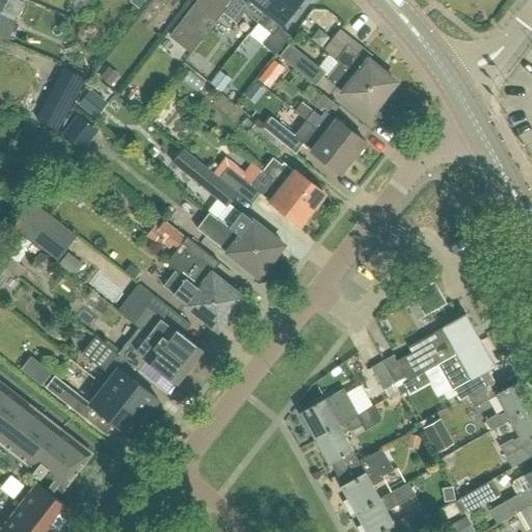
[(16,19),(22,3),(16,0),(0,0),(0,12),(1,15),(2,12),(16,19)]
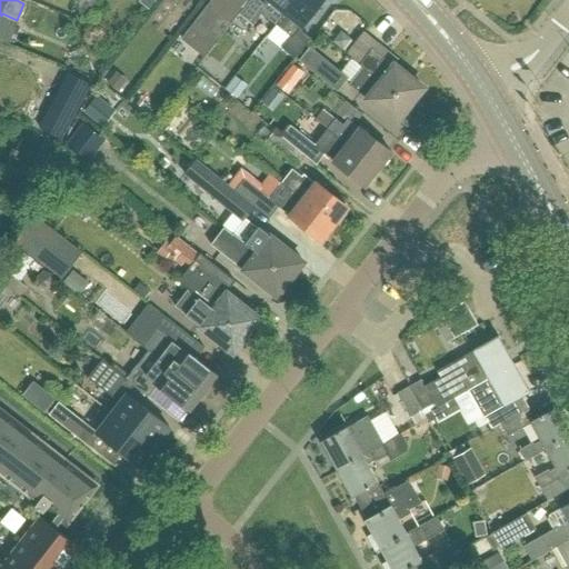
[(76,0),(81,19),(97,0),(76,0)]
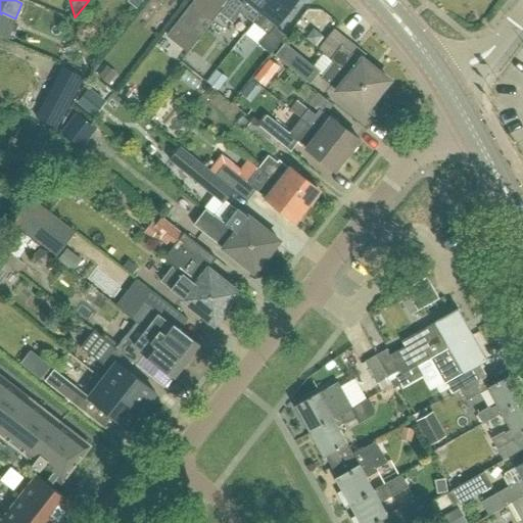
[(192,0),(193,1),(165,37),(188,53),(219,13),(228,1),(226,0),(192,0)]
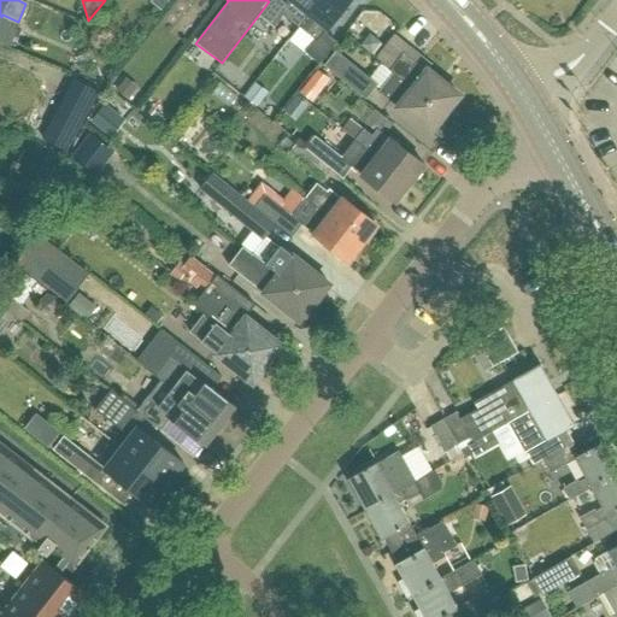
[(269,0),(269,1),(258,16),(274,28),(275,25),(283,15),(298,27),(299,24),(318,0),(291,0),(287,6),(280,0),(269,0)]
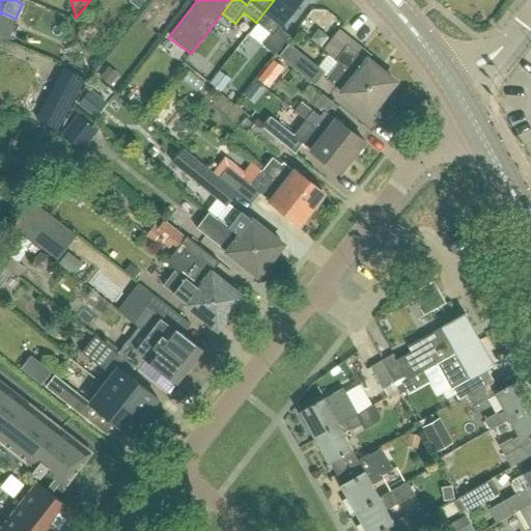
[(274,0),(257,21),(272,32),(270,34),(261,45),(275,55),(289,36),(281,29),(277,27),(280,23),(281,22),(282,23),(300,0),(274,0)]
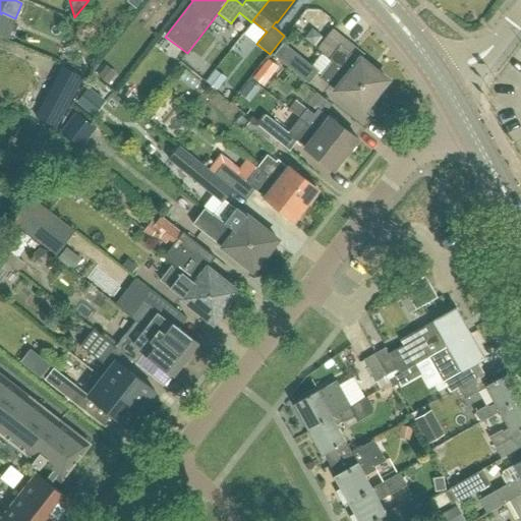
[(0,14),(0,33),(13,37),(18,19),(0,14)]
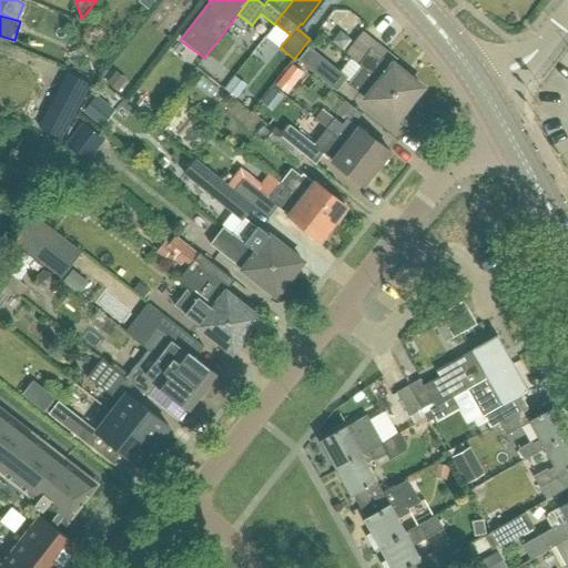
[(337,91),(348,78),(310,47),(300,60),(337,91)]
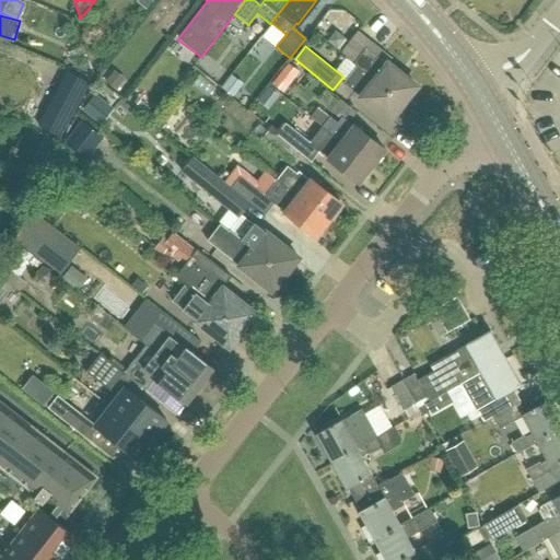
[(365,48),(353,63),(357,66),(365,72),(403,103),(416,85),(387,62),(386,63),(377,57),(365,48)]
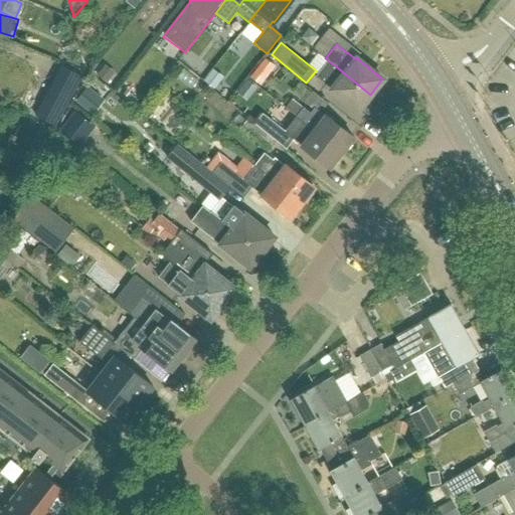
[(328,60),(317,74),(333,87),(332,89),(358,110),(370,95),(336,66),(328,60)]
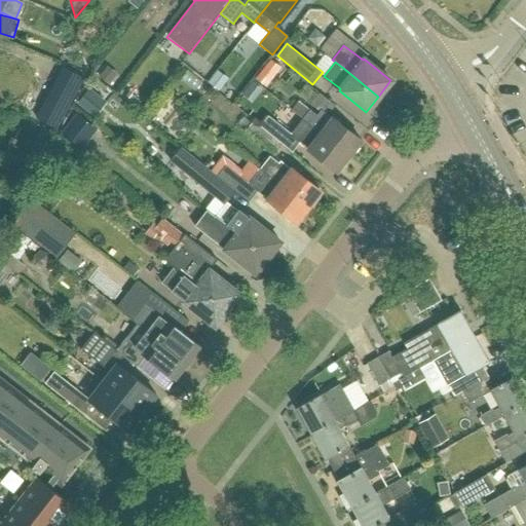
[(82,77),(64,68),(37,118),(57,128),(82,77)]
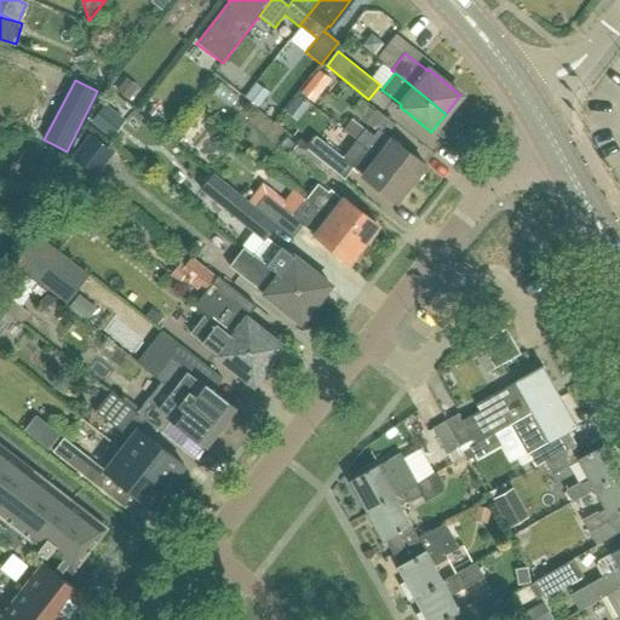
[(245,97),(257,107),(264,96),(253,86),(245,97)]
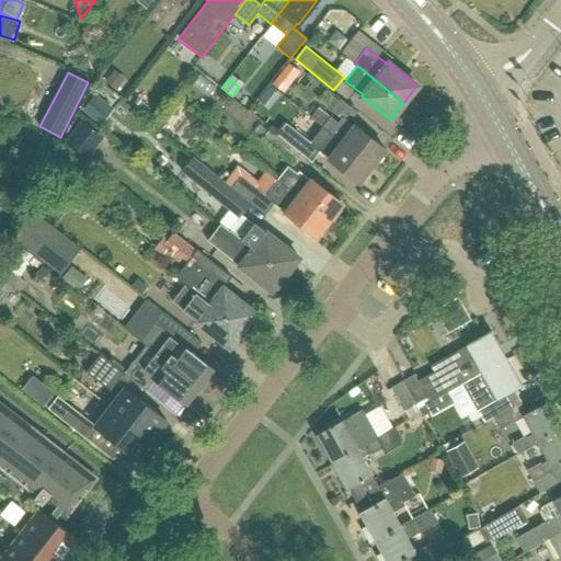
[(109,107),(95,96),(83,111),(96,122),(109,107)]
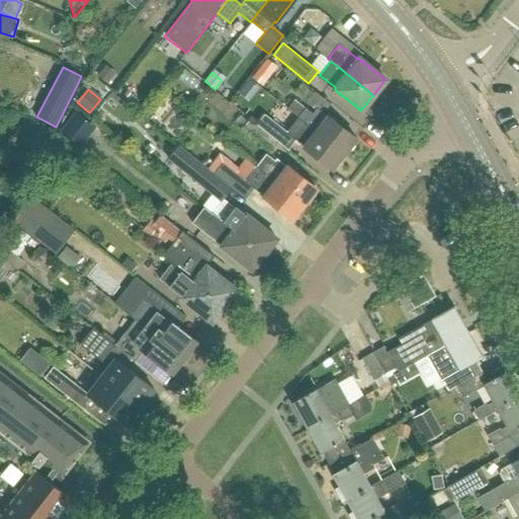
[(305,103),(315,110),(317,108),(322,114),(329,105),(313,93),(305,103)]
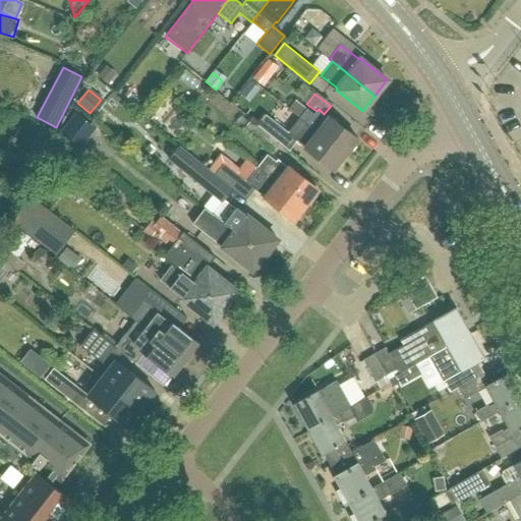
[(307,124),(345,154),(357,137),(330,116),(329,118),(324,114),(319,109),(316,111),(314,114),(296,100),(289,108),(300,116),(299,118),(307,124)]
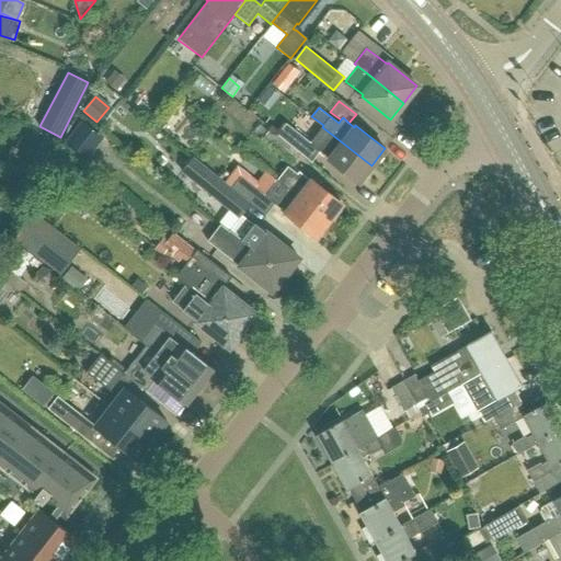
[(92,158),(107,136),(88,122),(72,144),(92,158)]
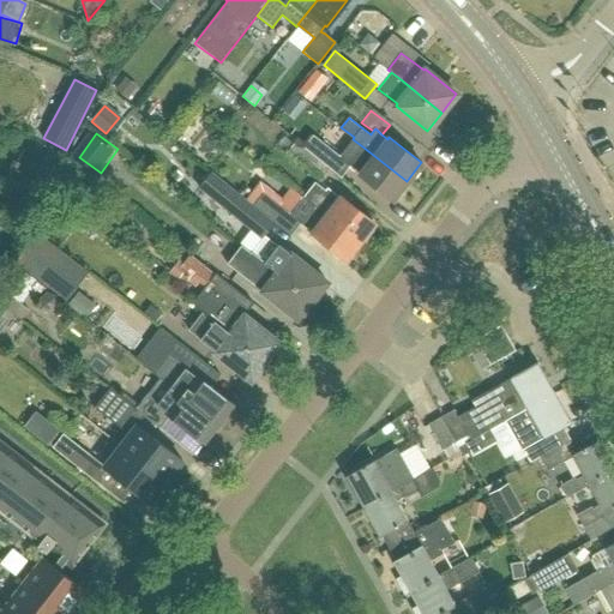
[(407,181),(362,146),(353,139),(339,157),(312,136),(304,146),(331,168),(339,175),(349,163),(361,173),(360,174),(392,199),(407,181)]
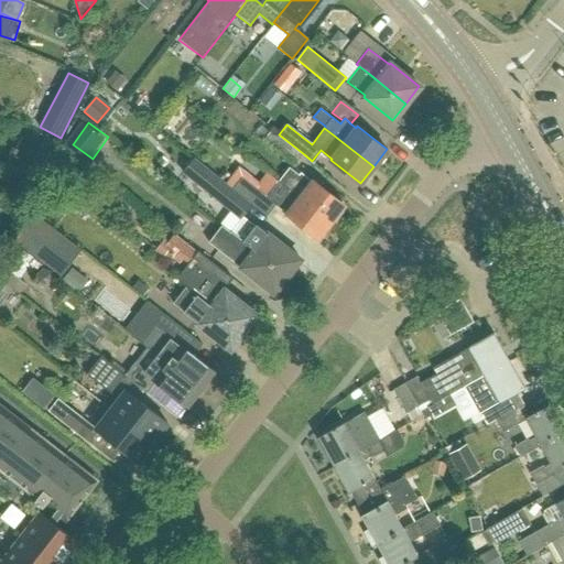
[(296,164),(304,154),(279,134),(272,130),(264,139),(296,164)]
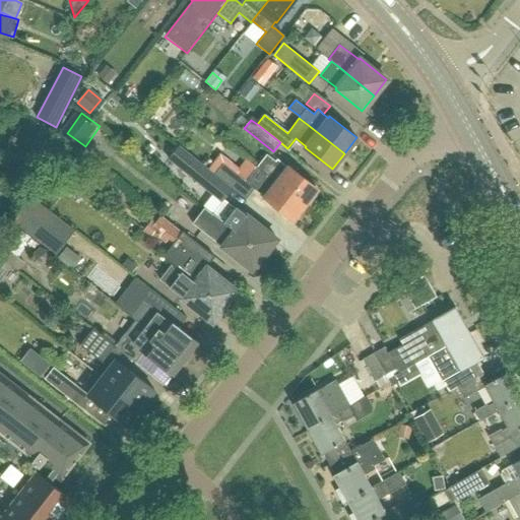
[(104,149),(112,138),(100,129),(90,140),(104,149)]
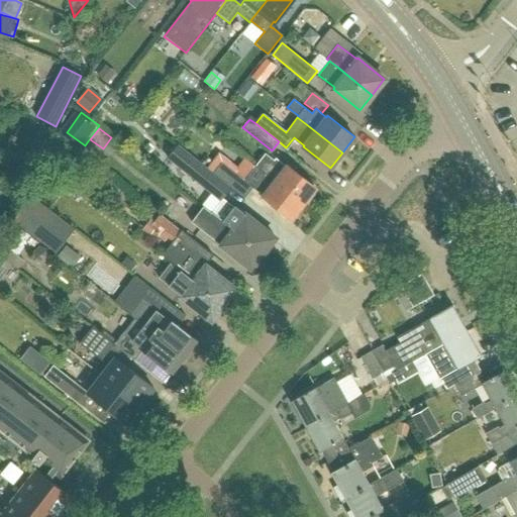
[(203,187),(214,173),(179,144),(168,159),(203,187)]
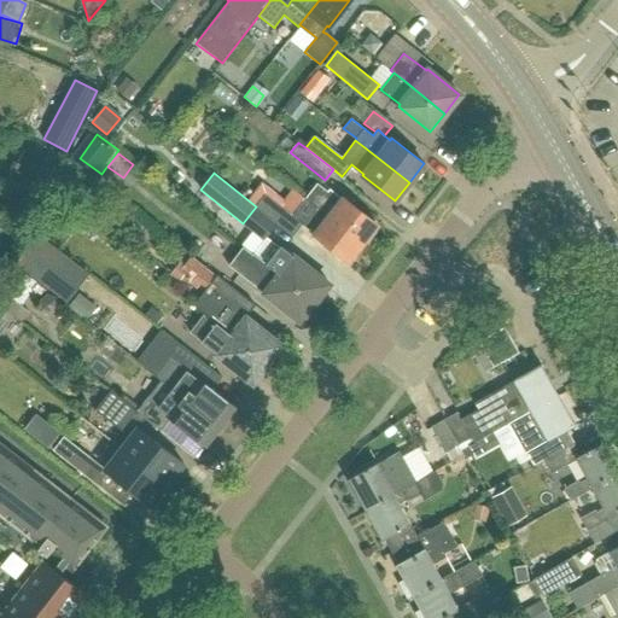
[(316,205),(363,242),(377,223),(344,197),(343,199),(330,188),(328,191),(318,182),(307,197),(316,205)]
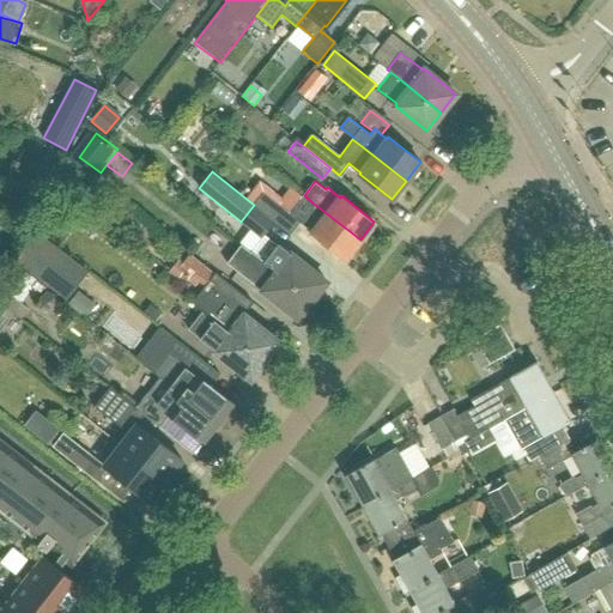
[(263,193),(254,205),(291,235),(301,223),(263,193)]
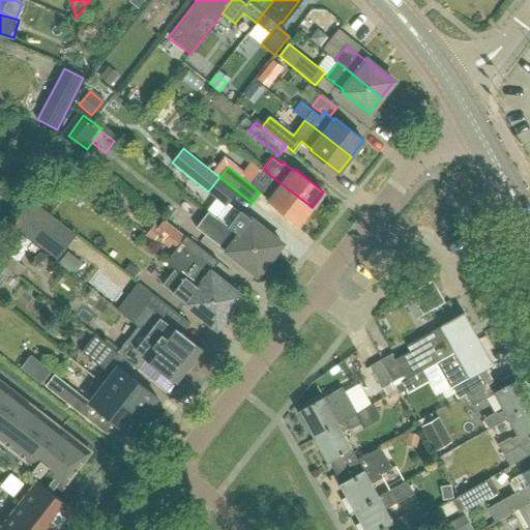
[(271,176),(263,169),(262,169),(251,183),(270,199),(269,201),(298,224),(312,207),(271,176)]
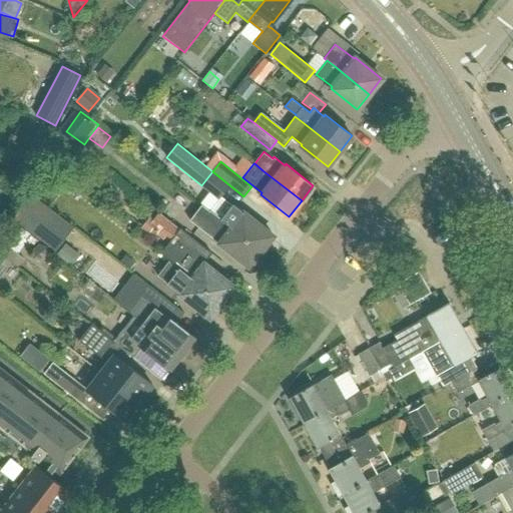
[(56,250),(75,226),(31,192),(12,216),(56,250)]
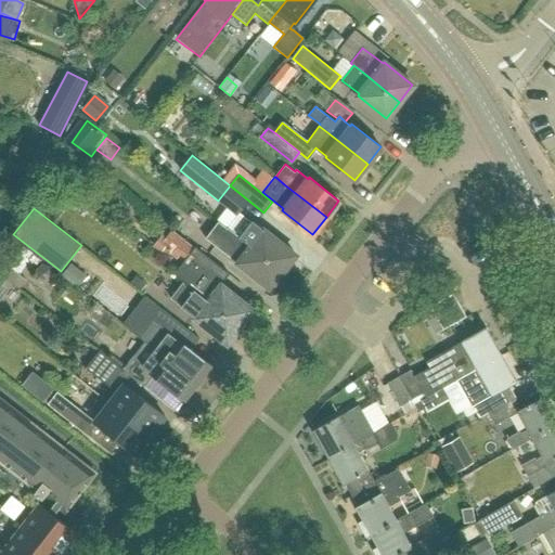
[(241,239),(283,272),(297,255),(263,229),(263,230),(254,222),(254,223),(240,213),(228,228),(241,239)]
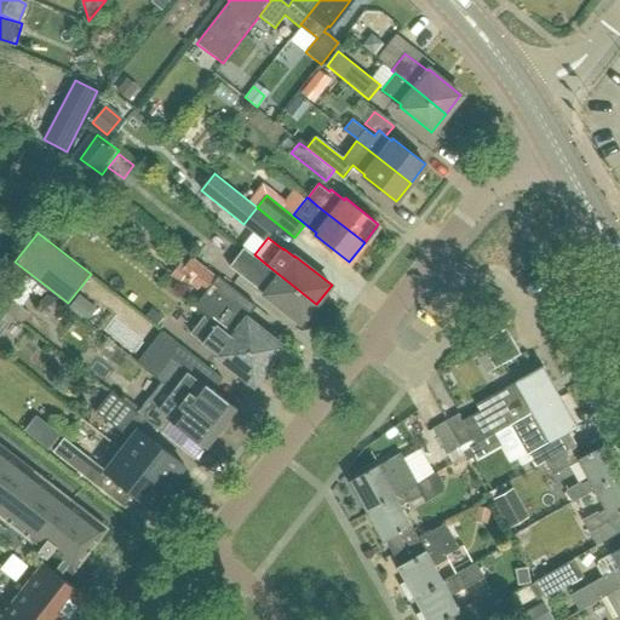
[(316,304),(269,267),(254,254),(248,250),(234,268),(265,293),(302,322),(316,304)]
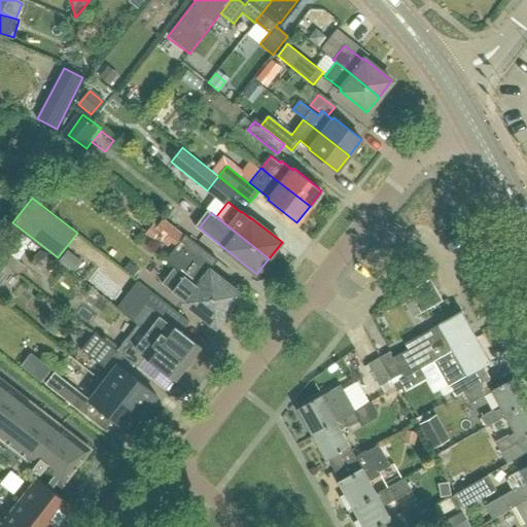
[(0,259),(13,270),(12,270),(19,274),(25,265),(19,260),(34,241),(14,225),(0,243),(0,259)]
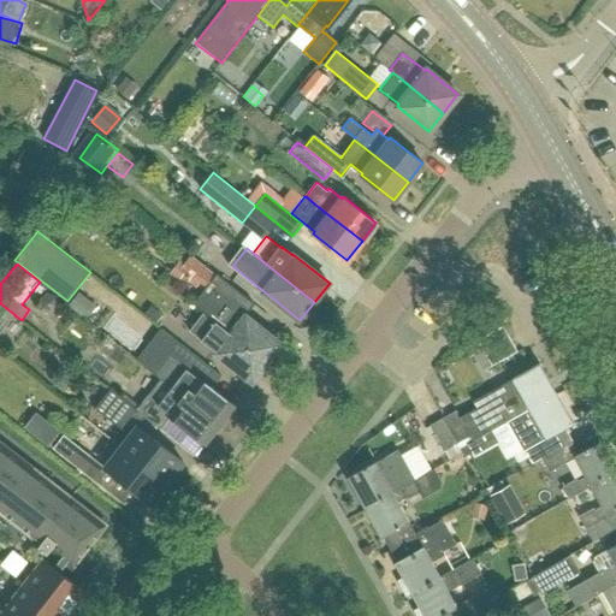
[(282,344),(246,315),(255,303),(217,273),(193,303),(209,317),(220,325),(220,326),(267,362),(282,344)]
